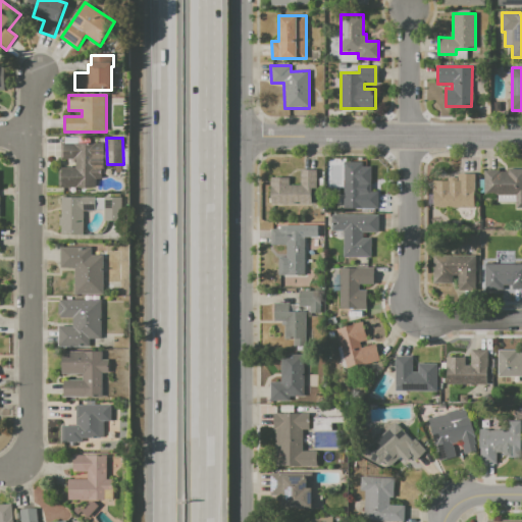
[(62,144),(105,143),(105,169),(102,169),(102,178),(97,178),(97,188),(61,188),(61,168),(76,167),(76,159),(62,159),(62,144)]
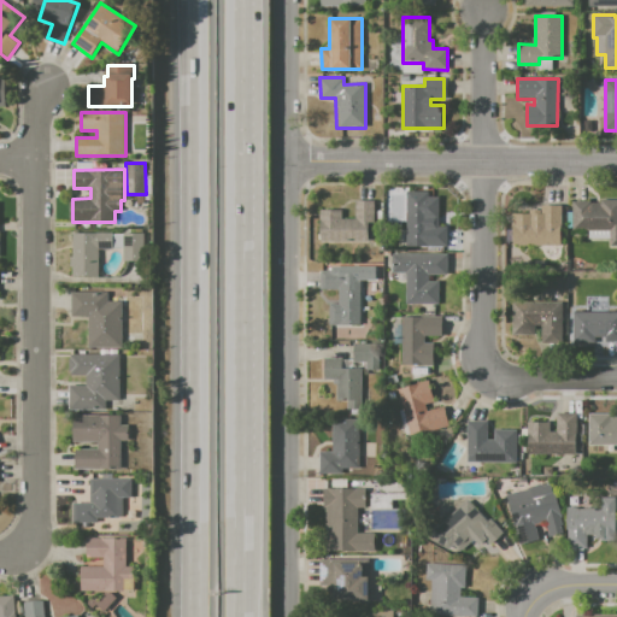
[(407,195),(439,197),(439,219),(430,219),(430,225),(447,225),(447,246),(406,246),(407,195)]
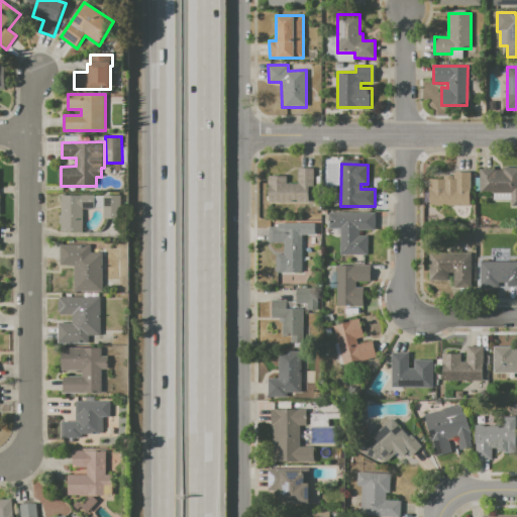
[(298,168),(313,168),(313,186),(308,186),(308,201),(269,201),(268,175),(287,175),(287,183),(298,183),(298,168)]
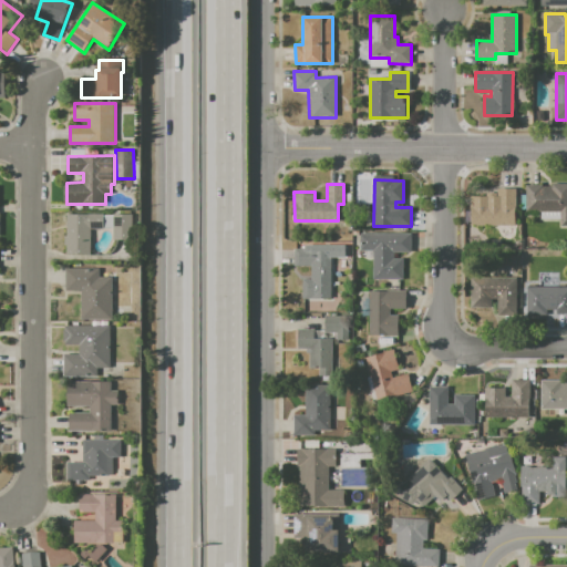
[(525,184),(542,184),(542,187),(550,187),(550,184),(566,184),(566,225),(560,226),(560,213),(525,214),(525,184)]
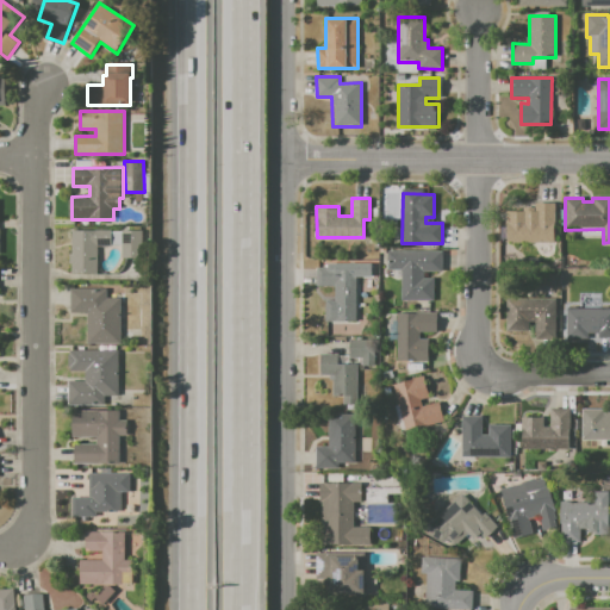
[(534,203),(554,203),(554,242),(506,242),(506,212),(527,211),(527,219),(534,219),(534,203)]
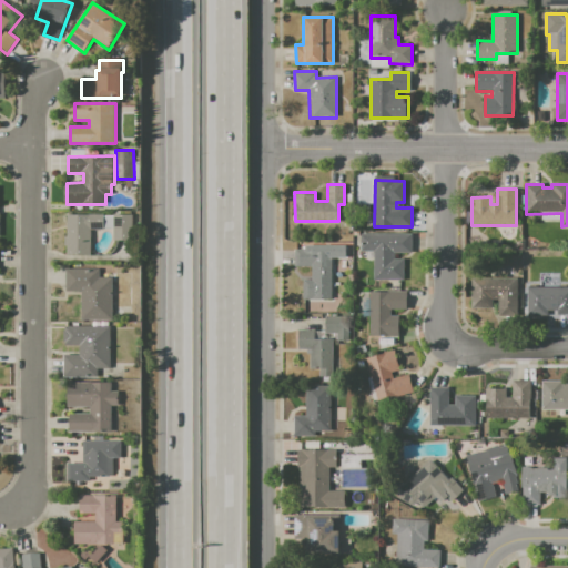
[(68,215),(133,215),(133,240),(114,240),(114,230),(92,230),(92,255),(67,255),(68,215)]
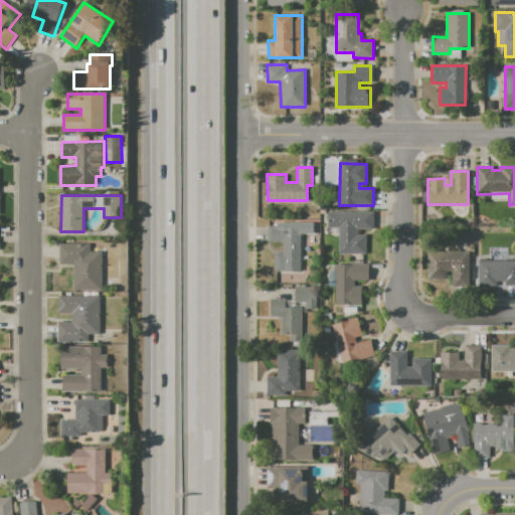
[(328,212),(373,212),(373,229),(358,229),(358,234),(366,234),(366,253),(339,253),(339,227),(328,227),(328,212)]
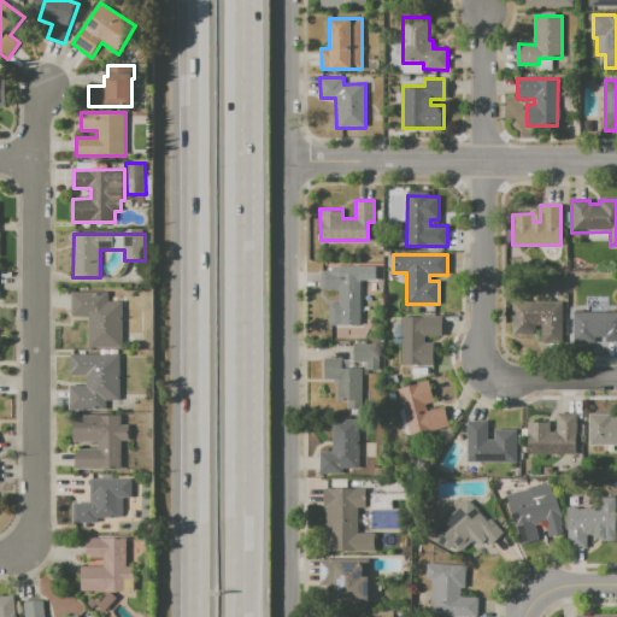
[(322,271),(341,271),(341,277),(360,277),(359,319),(339,319),(339,291),(322,289),(322,271)]
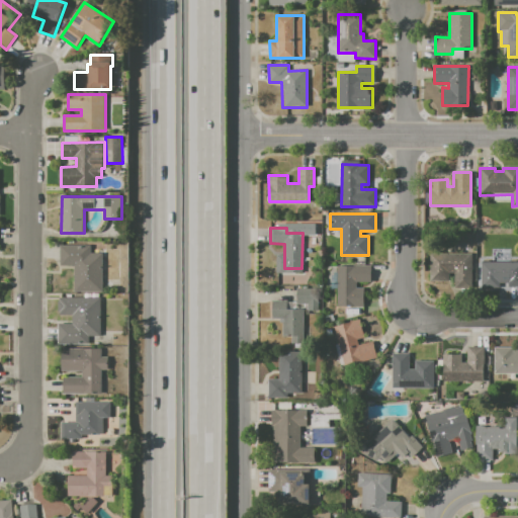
[(61,246),(92,246),(92,253),(103,253),(103,292),(74,292),(74,266),(61,266),(61,246)]
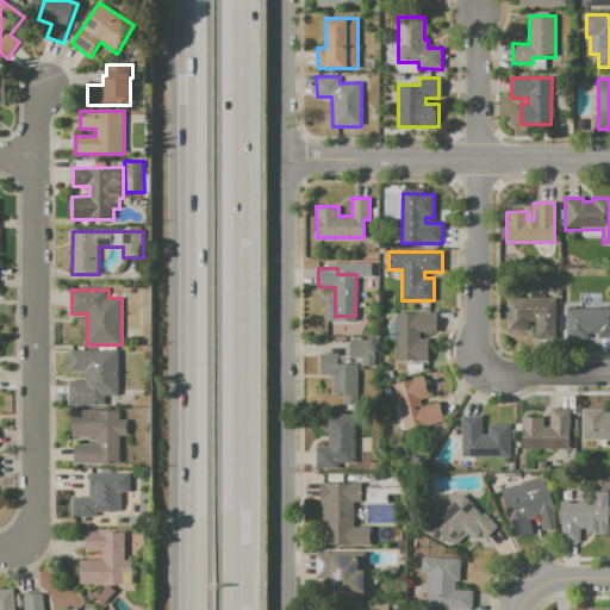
[(508,299),(555,299),(555,340),(536,340),(536,322),(527,322),(527,334),(508,334),(508,299)]
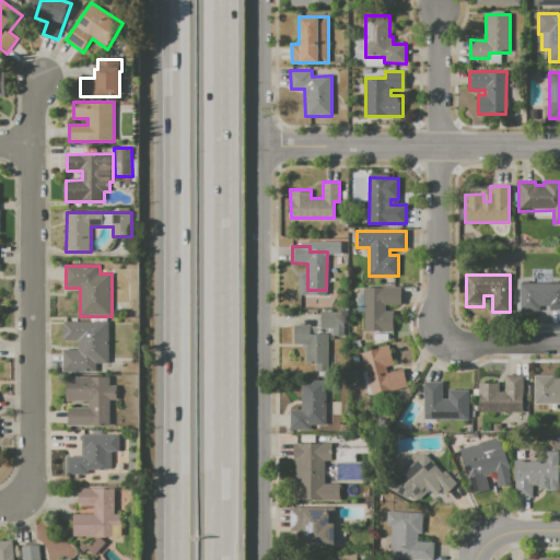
[(520,282),(559,282),(559,306),(539,306),(539,313),(520,312),(520,282)]
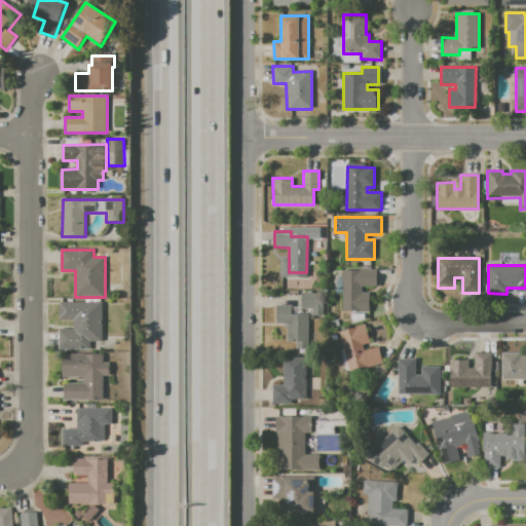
[(337,270),(361,270),(361,269),(377,269),(376,288),(362,287),(362,292),(370,293),(369,309),(362,309),(362,311),(343,311),(343,293),(337,293),(337,270)]
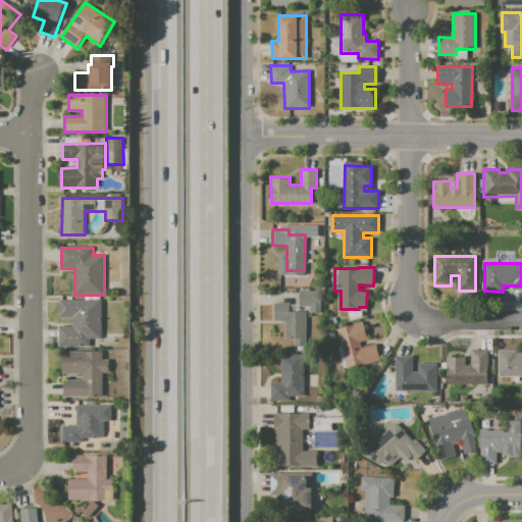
[(300,292),(322,292),(322,312),(306,312),(306,346),(292,346),(292,338),(284,338),(284,325),(281,325),(281,321),(274,321),(274,303),(290,303),(290,304),(300,304),(300,292)]
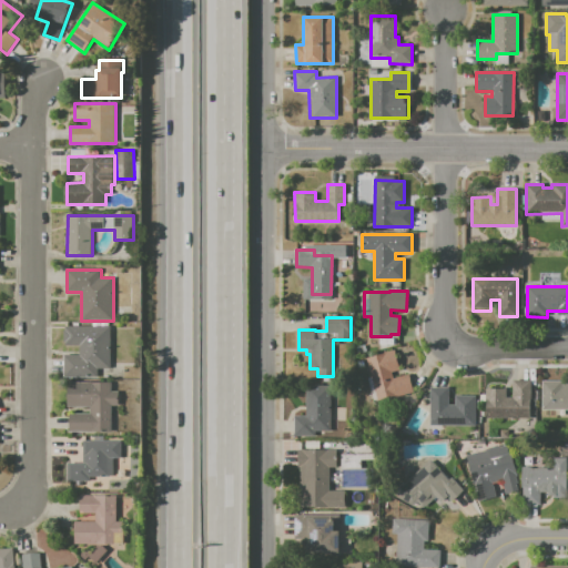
[(64,327),(111,327),(111,368),(98,368),(98,377),(64,377),(64,356),(80,356),(80,347),(66,347),(64,327)]
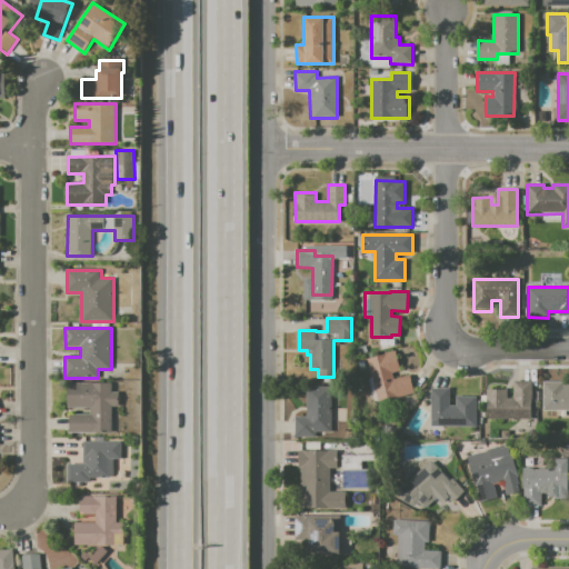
[(368,358),(389,353),(389,356),(395,355),(398,371),(392,373),(393,379),(410,375),(415,392),(377,400),(368,358)]
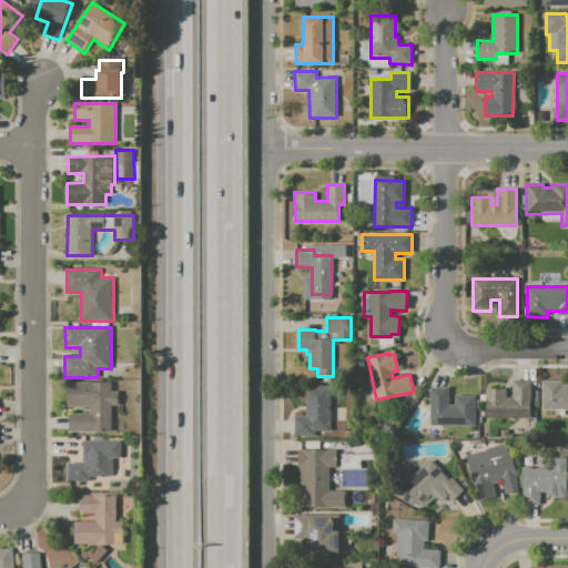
[(513,379),(531,379),(531,417),(486,417),(486,389),(506,389),(506,397),(513,397),(513,379)]
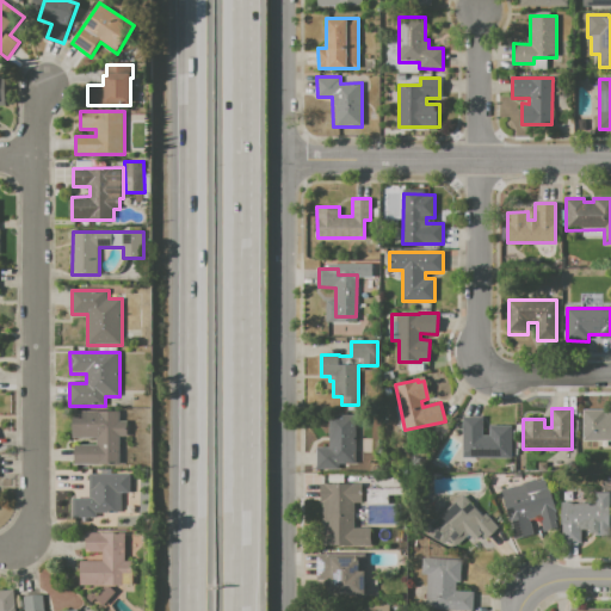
[(584,409),(605,409),(605,412),(610,412),(610,440),(582,440),(584,409)]
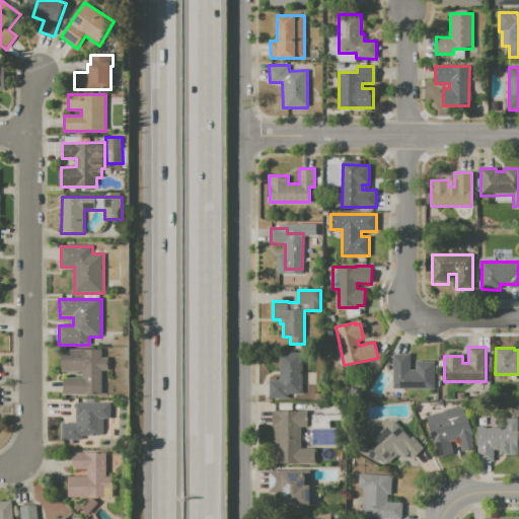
[(62,350),(102,350),(102,358),(109,358),(109,371),(102,371),(102,395),(63,395),(63,378),(82,378),(82,372),(62,372),(62,350)]
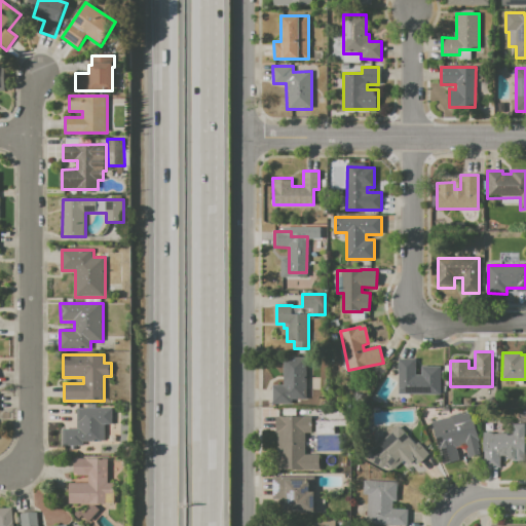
[(284,358),(304,358),(304,398),(293,398),(293,404),(272,404),(272,385),(284,385),(284,358)]
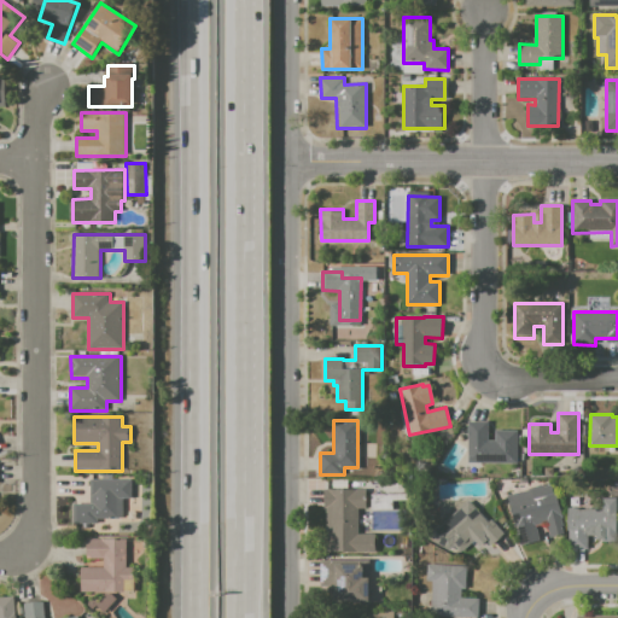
[(468,421),(489,421),(488,441),(495,441),(495,430),(518,430),(518,464),(468,464),(468,421)]
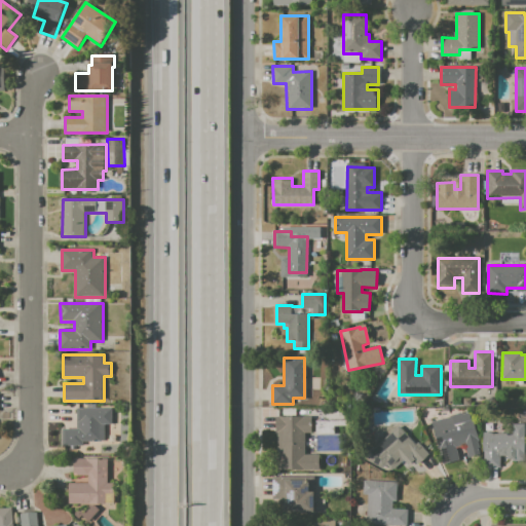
[(77,409),(113,409),(113,425),(106,425),(106,442),(83,442),(83,446),(64,446),(64,429),(77,429),(77,409)]
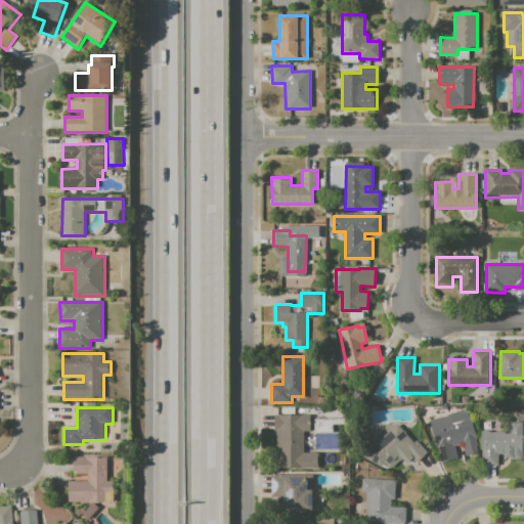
[(430,420),(449,415),(449,413),(461,410),(461,412),(468,410),(469,415),(471,415),(477,439),(476,439),(478,446),(477,446),(478,451),(467,454),(464,442),(453,445),(457,457),(442,462),(439,446),(437,447),(430,420)]
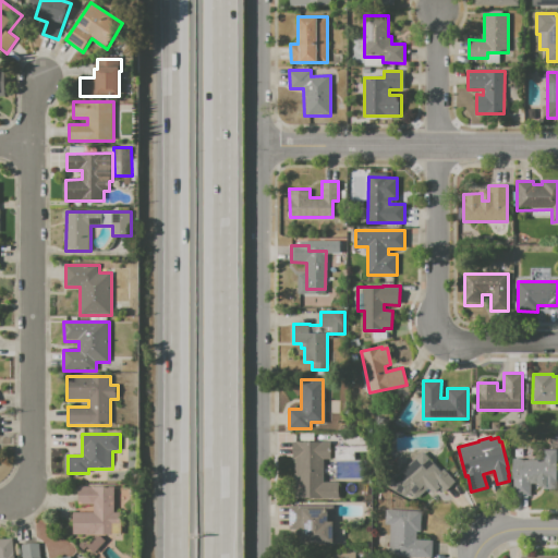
[(292,441),(329,441),(329,458),(323,458),(323,482),(339,482),(339,499),(290,499),(290,485),(294,485),(294,459),(292,459),(292,441)]
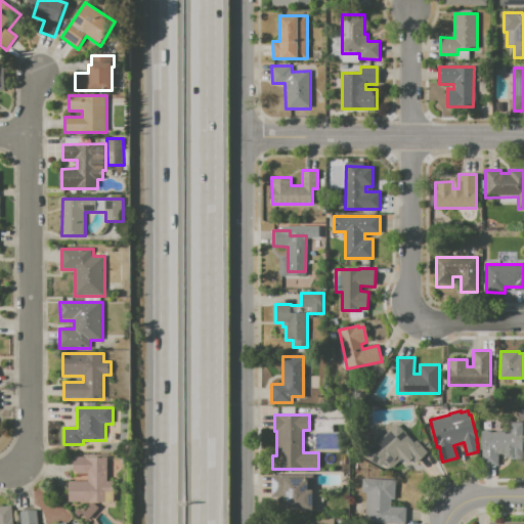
[(314,419),(346,419),(346,424),(335,424),(335,432),(314,432),(314,419)]
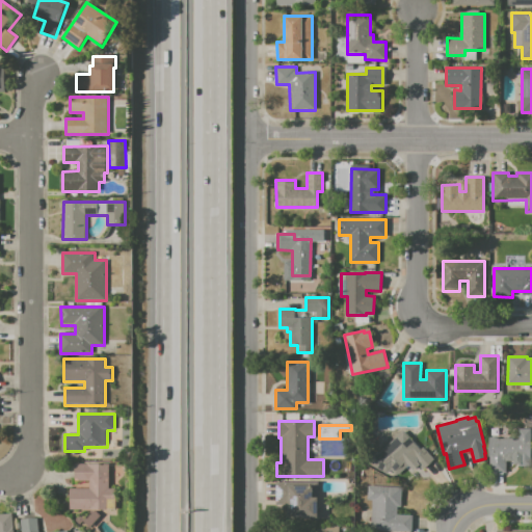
[(489,437),(498,437),(498,439),(519,439),(519,429),(530,429),(530,466),(519,466),(519,459),(506,459),(505,472),(488,472),(489,437)]
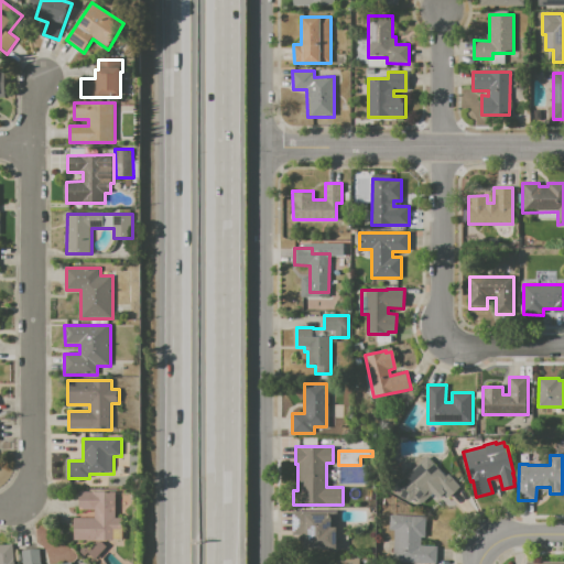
[(446,476),(448,474),(459,486),(447,498),(437,488),(420,505),(414,498),(410,502),(388,491),(401,479),(402,480),(427,456),(446,476)]
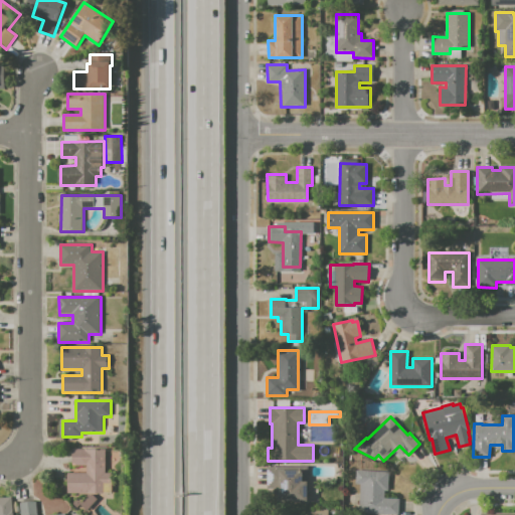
[(72,450),(106,450),(106,474),(112,474),(112,485),(104,485),(104,494),(68,493),(68,474),(87,474),(87,466),(72,466),(72,450)]
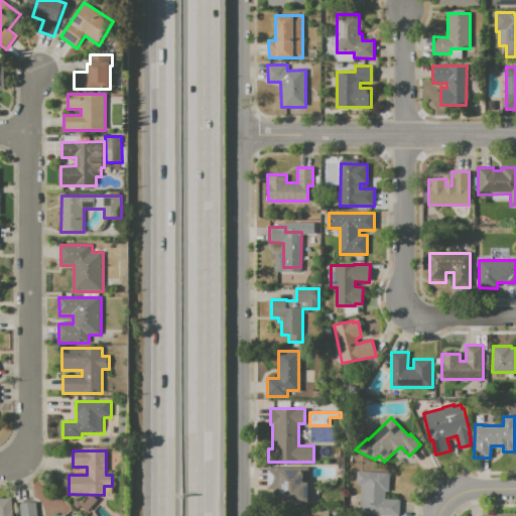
[(266,469),(306,469),(306,503),(273,503),(273,487),(266,487),(266,469)]
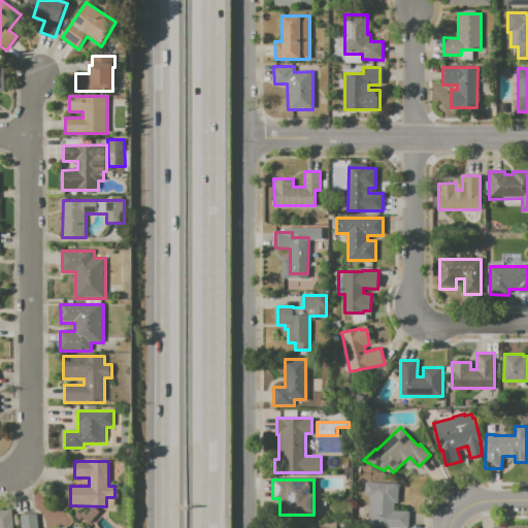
[(365,482),(399,483),(398,503),(396,502),(395,510),(408,510),(408,527),(369,527),(369,496),(365,496),(365,482)]
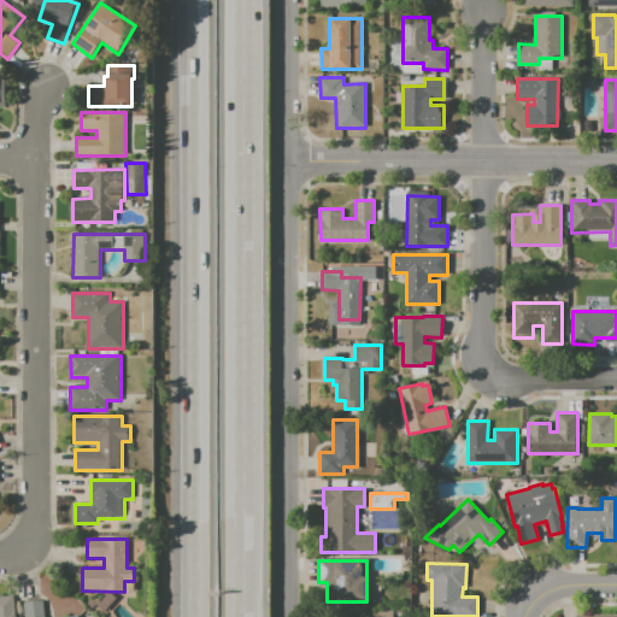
[(0,616),(0,597),(15,597),(16,616),(0,616)]
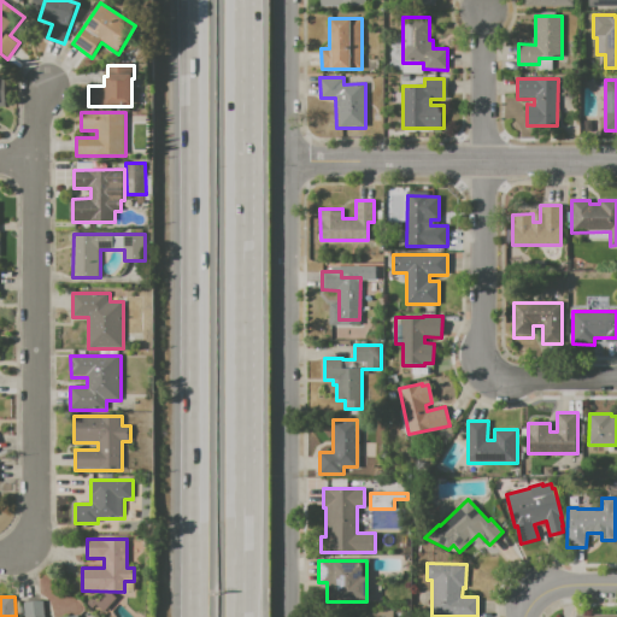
[(25,616),(24,604),(43,601),(45,616),(70,616),(78,616),(25,616)]
